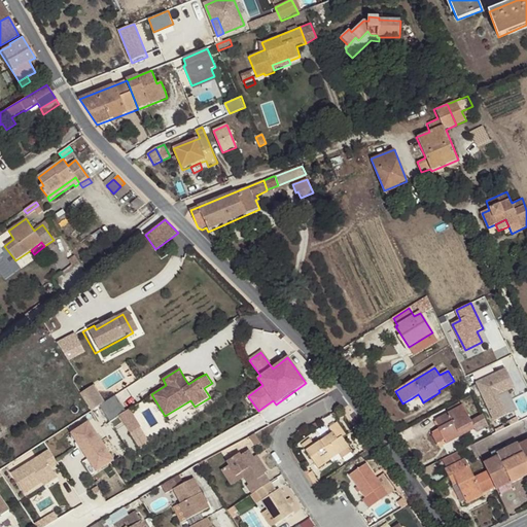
[(495,420),(506,415),(497,396),(513,388),(504,372),(477,386),(495,420)]
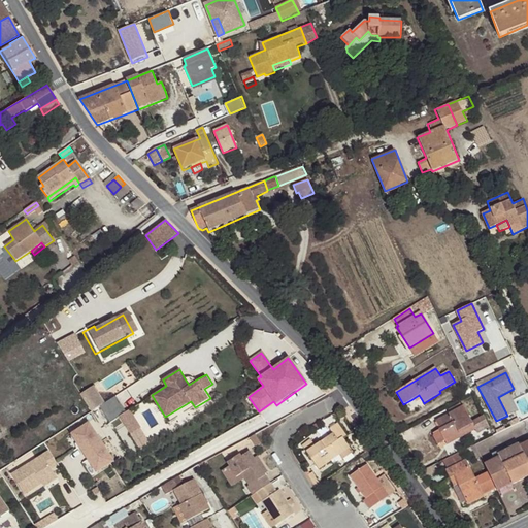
[(327,390),(323,383),(319,385),(323,393),(327,390)]
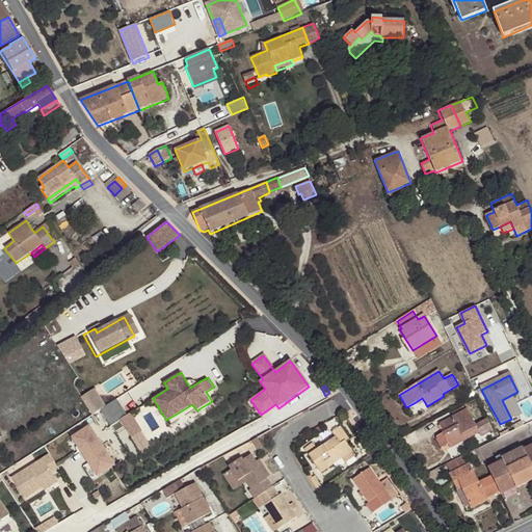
[(88,417),(101,409),(90,392),(78,400),(88,417)]
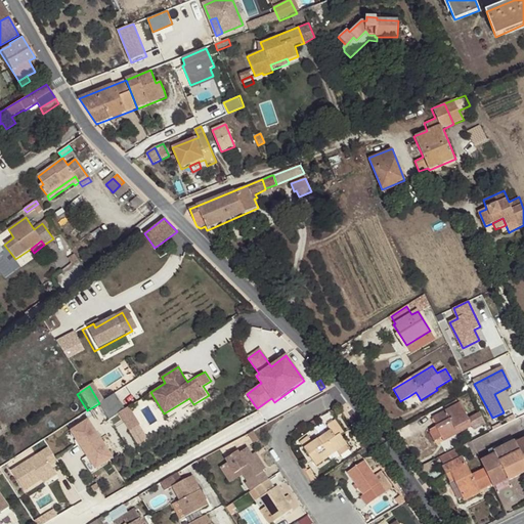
[(446,410),(459,403),(456,400),(444,406),(446,410)]
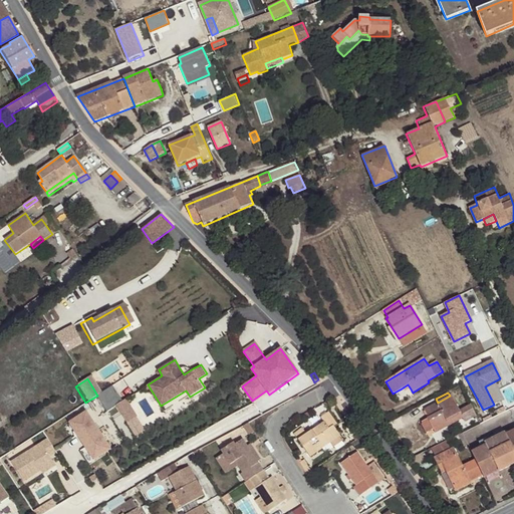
[(466,423),(478,416),(471,404),(459,410),(452,396),(450,396),(438,403),(424,410),(425,411),(423,412),(427,419),(428,418),(429,420),(421,424),(426,434),(433,430),(452,420),(454,424),(464,419),(466,423)]
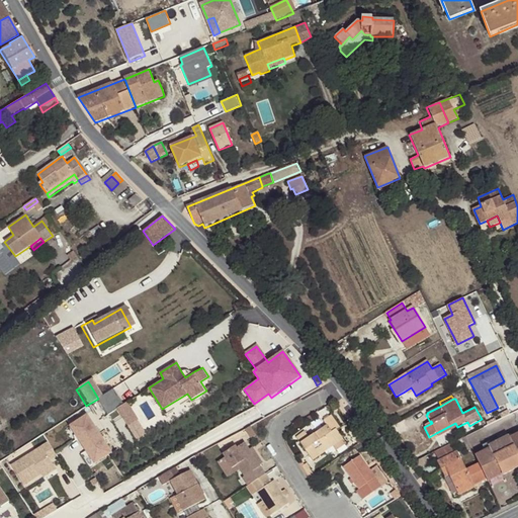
[(127,425),(139,418),(127,401),(117,408),(127,425)]
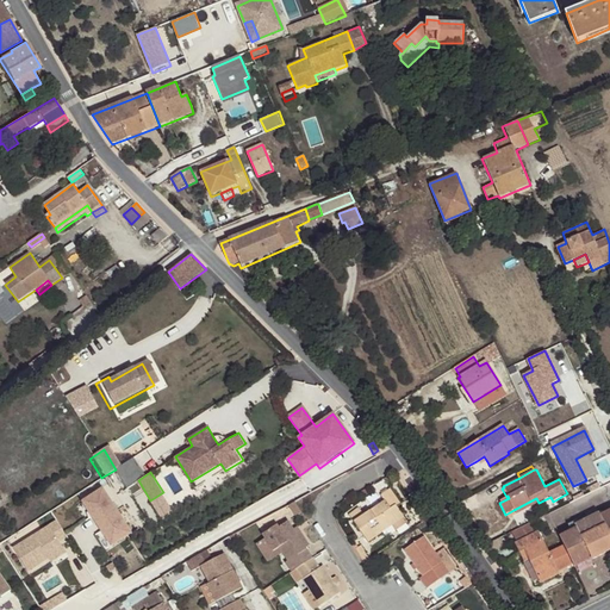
[(101,490),(81,503),(111,546),(131,533),(101,490)]
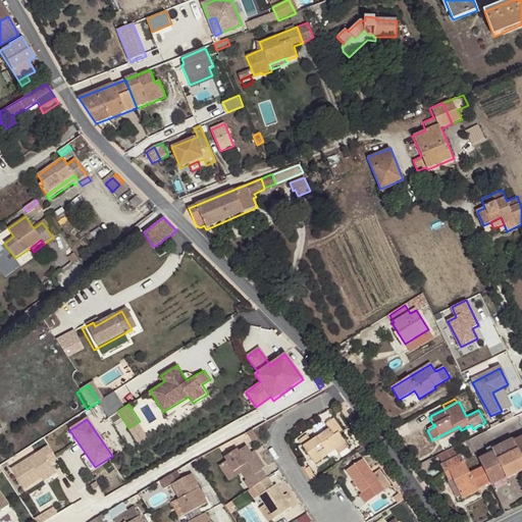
[(329,429),(311,440),(302,447),(314,466),(324,460),(322,456),(326,453),(328,456),(336,451),(338,455),(349,448),(338,432),(342,430),(334,419),(326,424),(329,429)]
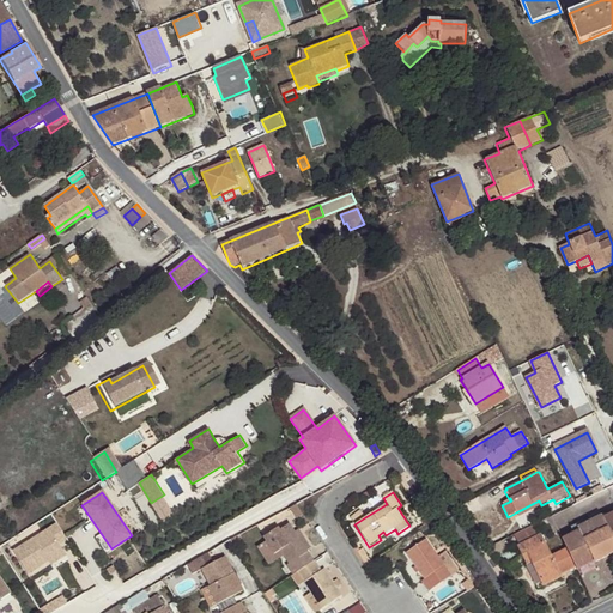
[(520,516),(541,505),(539,501),(516,513),(520,516)]
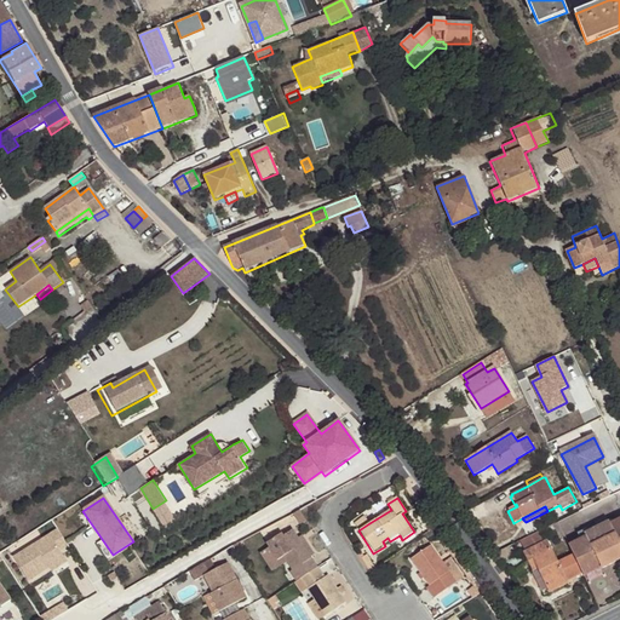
[(308,521),(299,509),(292,512),(300,526),(308,521)]
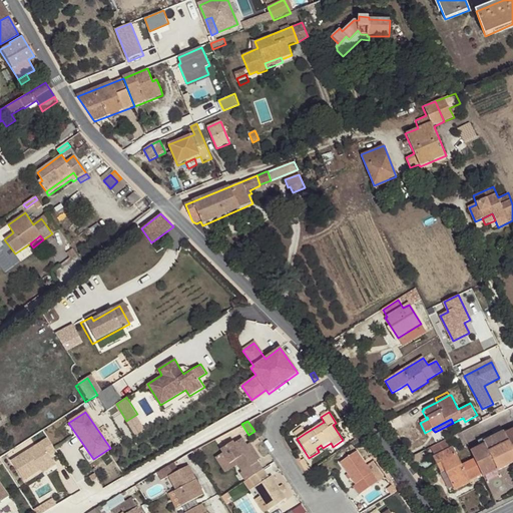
[(297,439),(306,433),(302,427),(294,433),(297,439)]
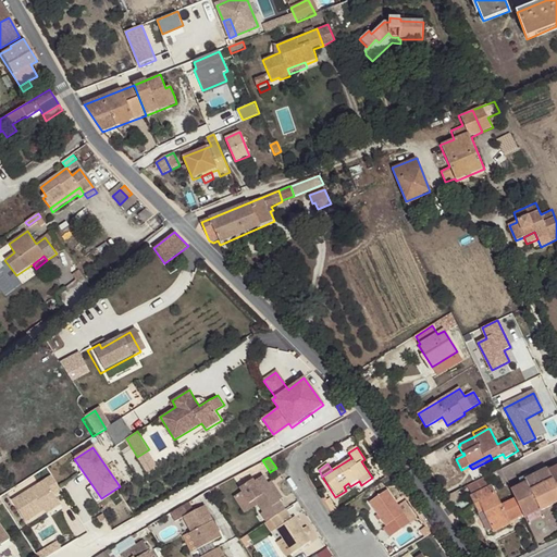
[(527,482),(511,490),(516,499),(523,516),(524,518),(525,518),(540,511),(541,512),(556,504),(556,467),(548,471),(547,469),(525,479),(527,482)]
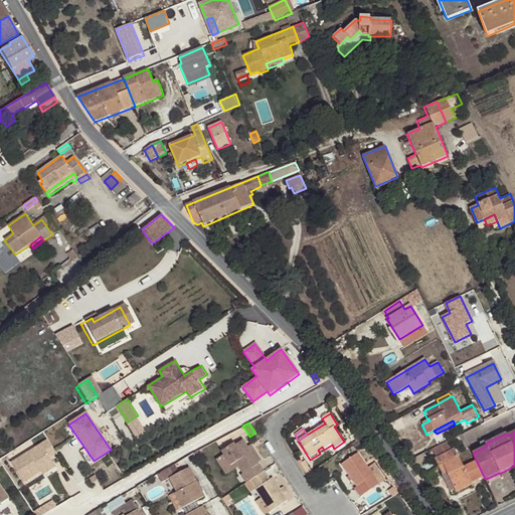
[(246,483),(265,471),(259,463),(262,461),(253,450),(251,452),(243,440),(236,445),(234,443),(221,452),(223,456),(230,467),(235,464),(238,468),(242,474),(241,475),(246,483)]
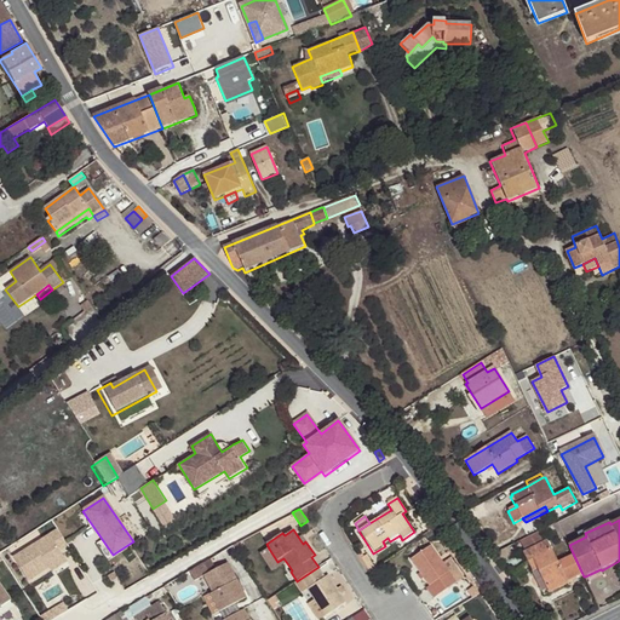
[(57,530),(13,558),(28,580),(49,567),(51,572),(65,562),(58,550),(67,545),(57,530)]
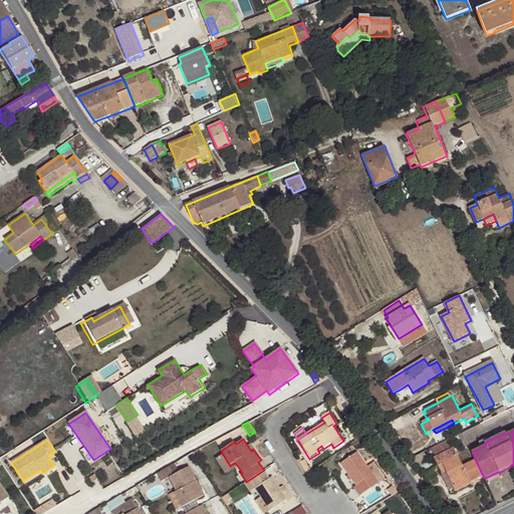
[(451,450),(447,442),(432,449),(436,457),(433,459),(448,490),(454,488),(456,492),(472,484),(471,482),(483,476),(476,461),(463,467),(454,449),(451,450)]
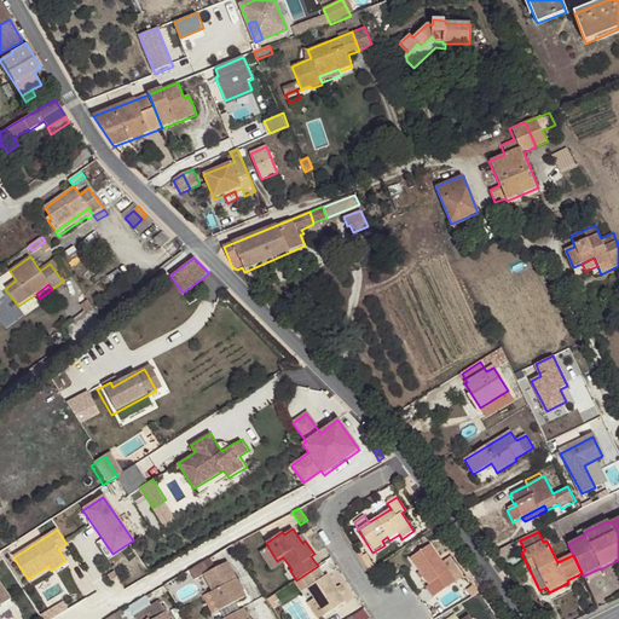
[(456,580),(431,544),(410,559),(429,585),(426,588),(433,597),(456,580)]
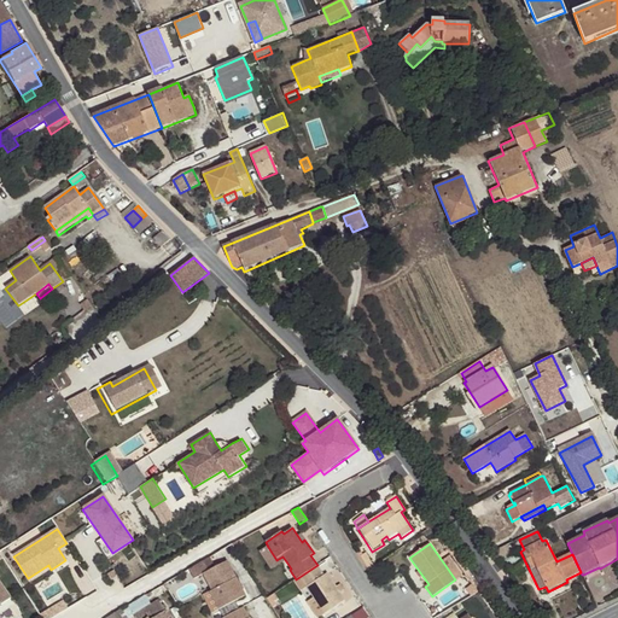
[(508,552),(506,546),(490,553),(495,561),(496,561),(505,558),(508,555),(508,552)]
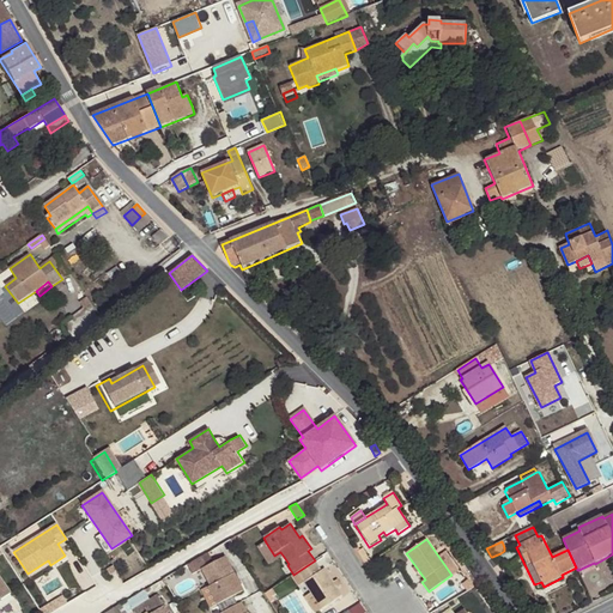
[(274,556),(266,542),(258,547),(269,565),(284,557),(280,552),(274,556)]
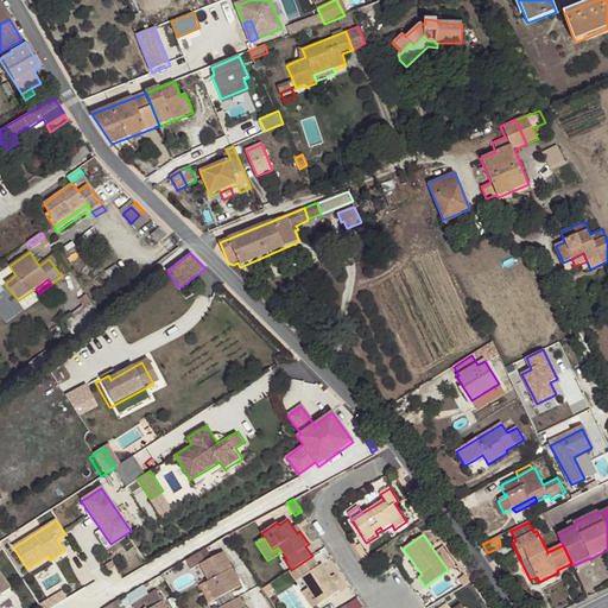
[(360,544),(354,548),(362,562),(369,557),(360,544)]
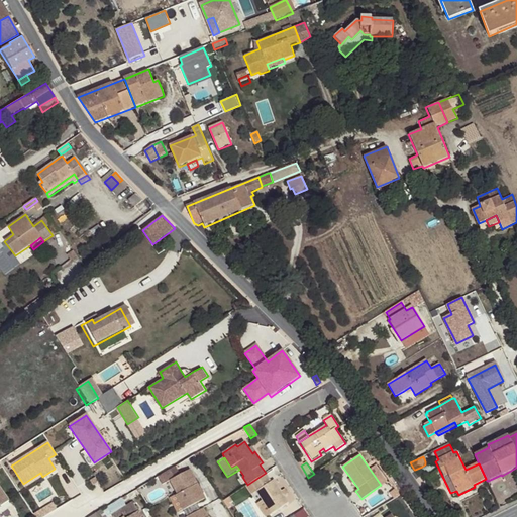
[(193,485),(195,484),(186,469),(167,481),(175,494),(173,496),(182,510),(203,497),(198,488),(196,490),(193,485)]
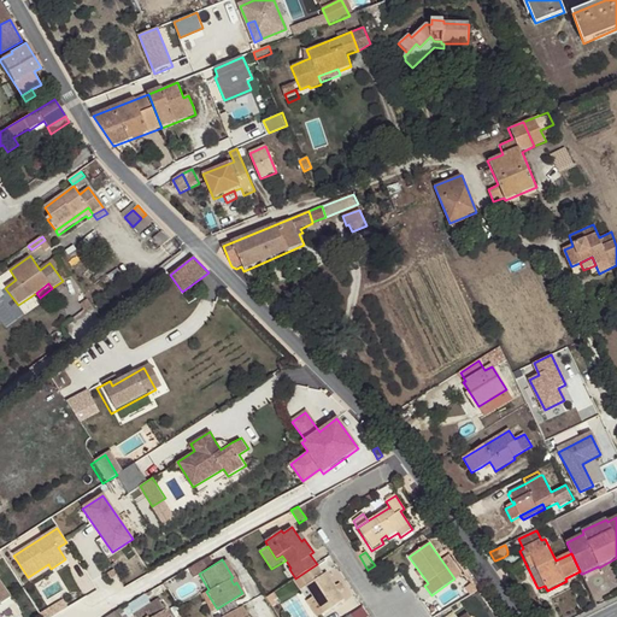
[(324,575),(317,564),(295,579),(294,580),(300,591),(306,586),(313,597),(306,601),(316,616),(318,616),(345,600),(327,573),(324,575)]
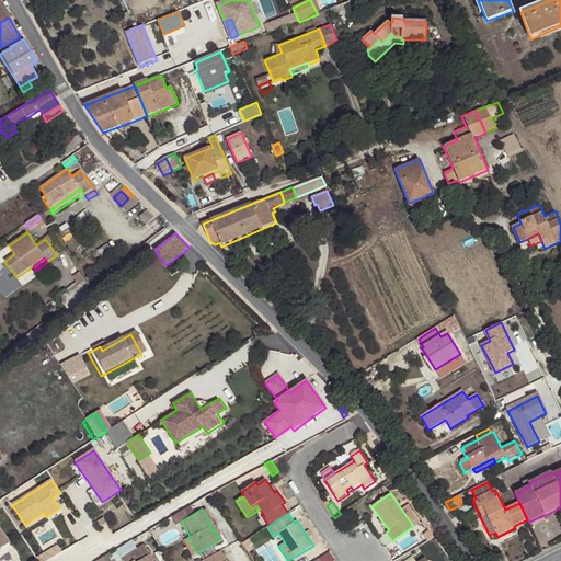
[(544,515),(529,522),(533,528),(547,522),(545,516),(544,515)]
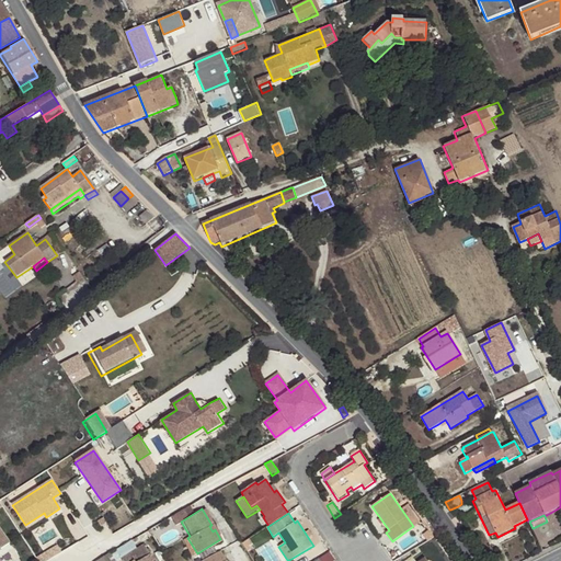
[(0,550),(11,544),(0,527),(0,550)]
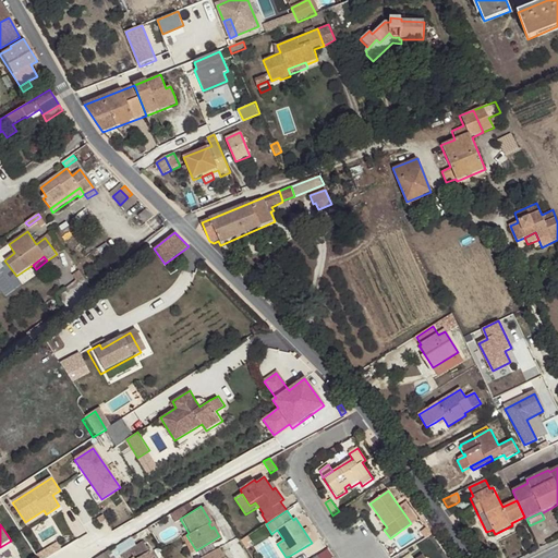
[(0,547),(0,553),(13,545),(11,541),(0,547)]
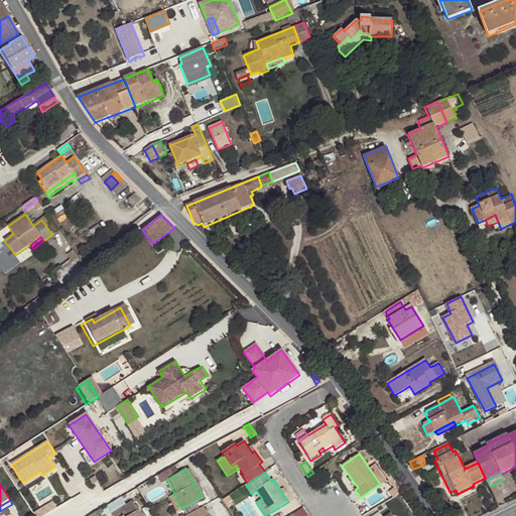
[(142,515),(133,501),(111,514),(112,515),(142,515)]
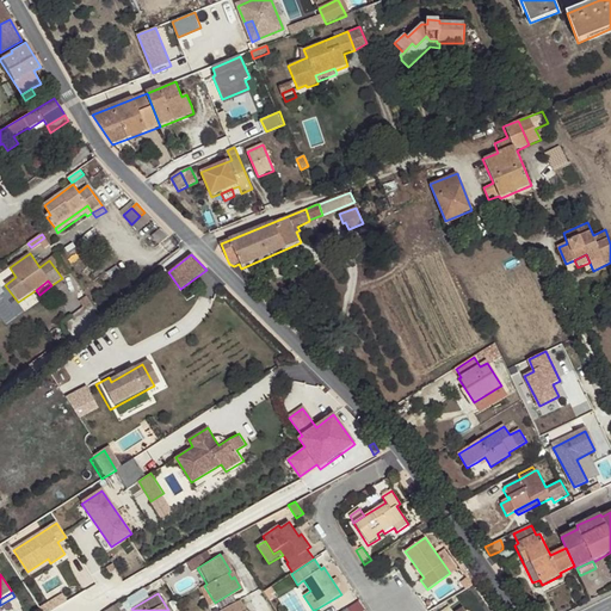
[(113,608),(115,610),(128,610),(131,609),(127,599),(113,608)]
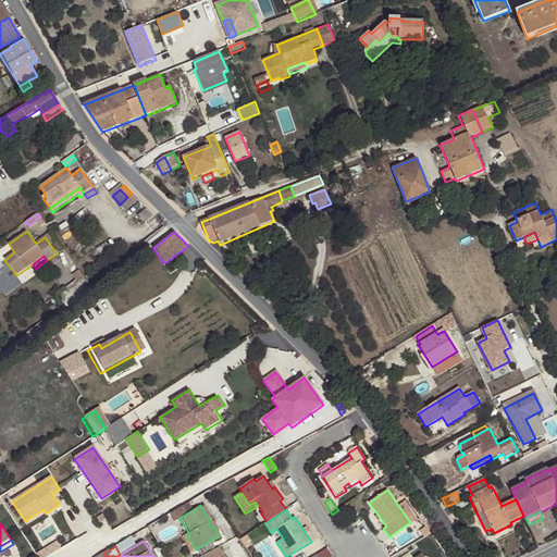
[(223,556),(217,546),(200,556),(223,556)]
